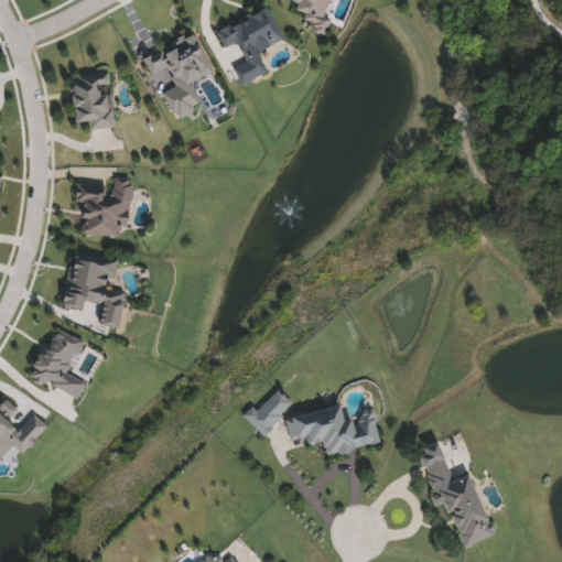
[(109,127),(88,128),(87,120),(75,121),(72,75),(107,73),(108,84),(107,84),(109,127)]
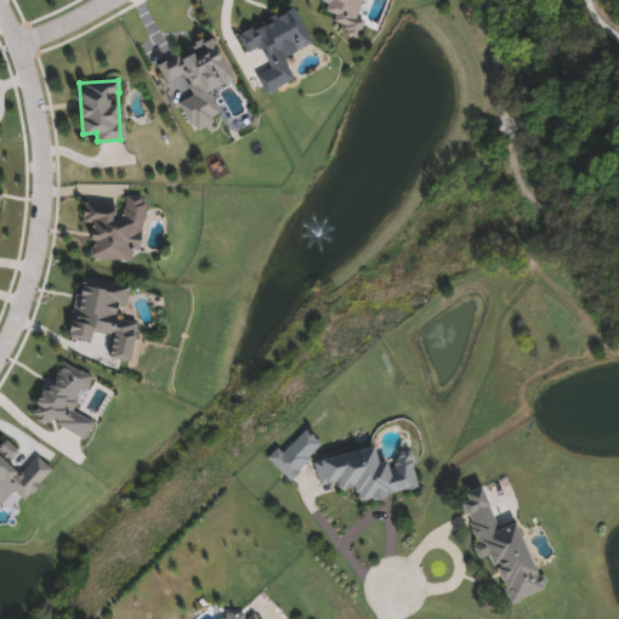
[(143,198),(142,246),(131,246),(130,260),(86,259),(86,204),(123,204),(123,197),(143,198)]
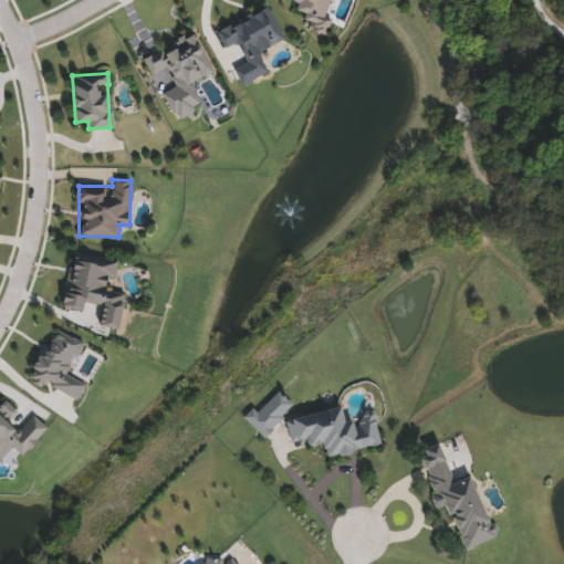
[(100,325),(102,304),(84,302),(83,309),(65,306),(72,251),(118,257),(114,294),(124,295),(119,327),(100,325)]
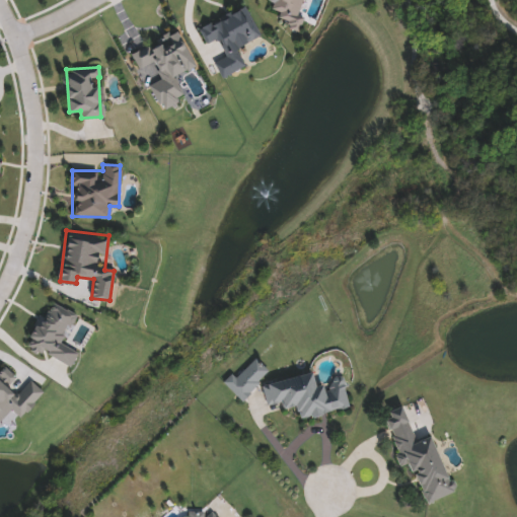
[(343,380),(349,408),(300,418),(297,405),(283,409),(281,401),(266,404),(262,384),(314,372),(317,385),(343,380)]
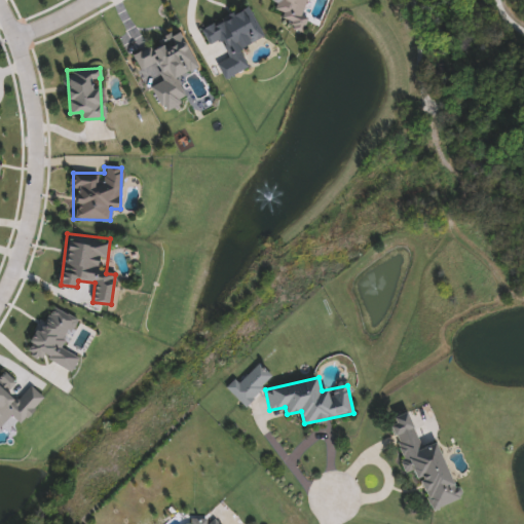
[(433,420),(458,499),(431,509),(417,469),(407,472),(388,418),(410,412),(414,426),(433,420)]
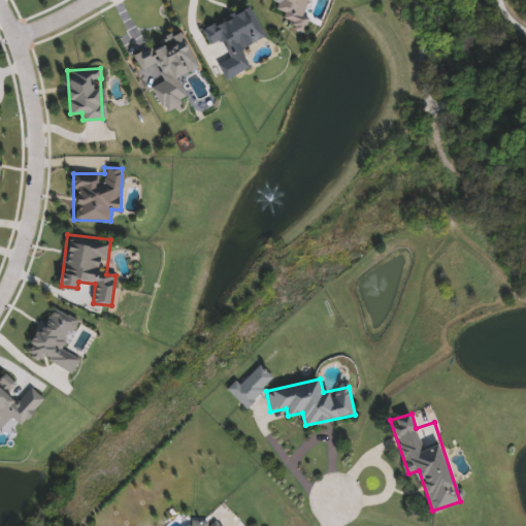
[(220,525),(187,525),(200,515),(209,525),(214,525),(218,523),(220,525)]
